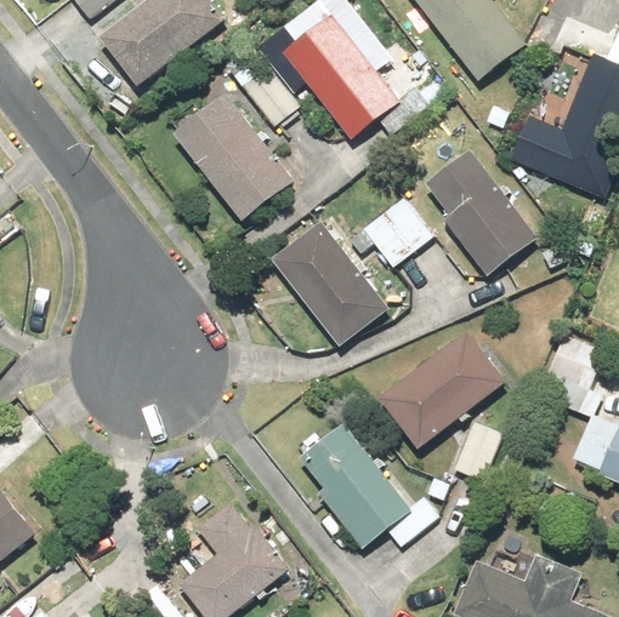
[(75,0),(90,20),(115,0),(75,0)]
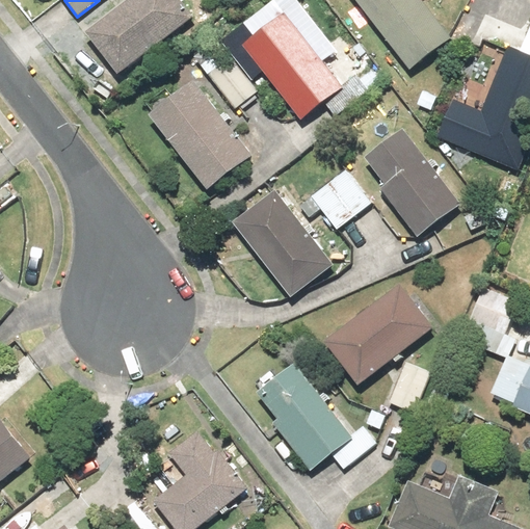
[(193,17),(179,0),(125,0),(88,30),(125,74),(193,17)]
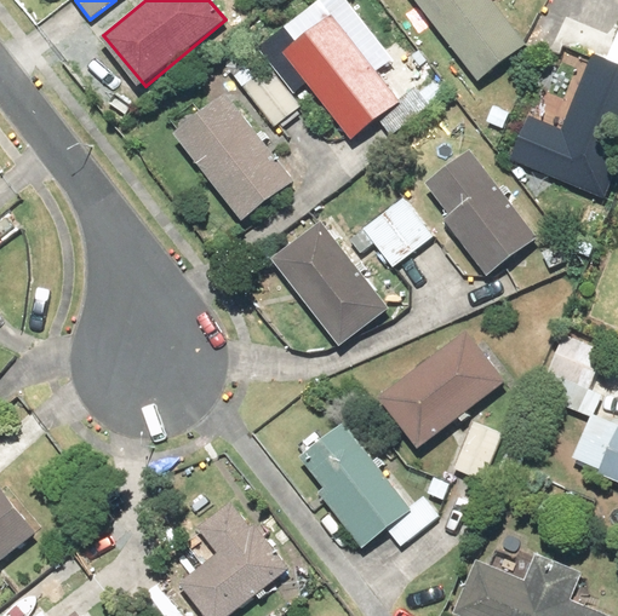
[(491,0),(416,0),(471,79),(522,44),(491,0)]
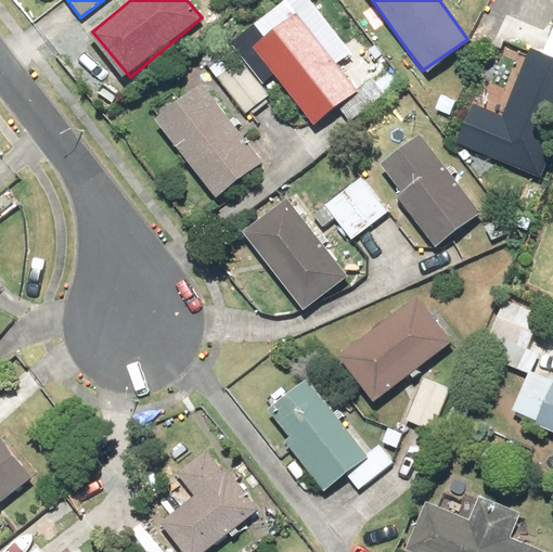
[(299,9),(254,43),(314,123),(360,87),(299,9)]
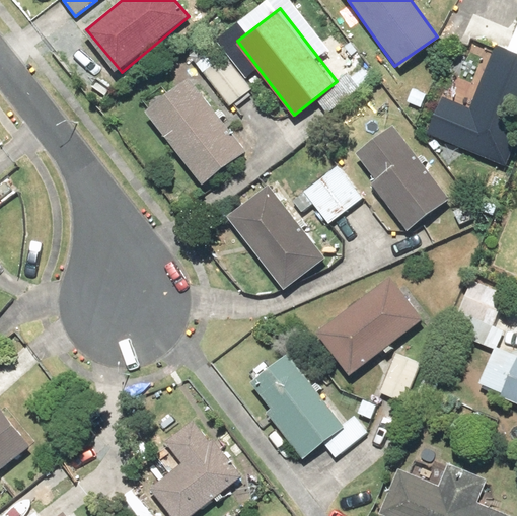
[(215,46),(195,64),(231,105),(251,87),(215,46)]
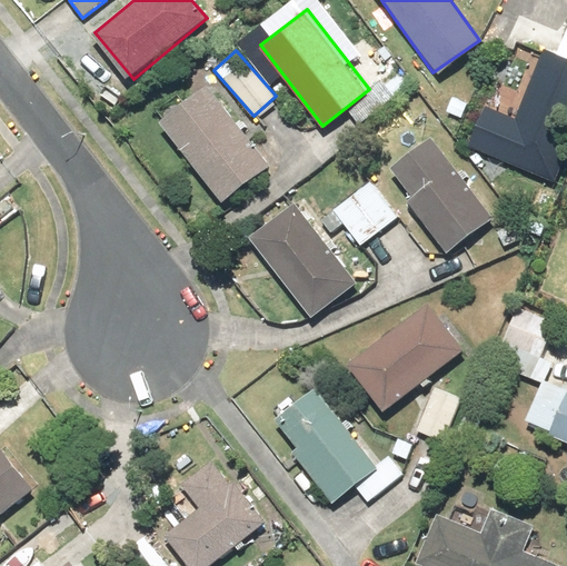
[(489,111),(475,148),(557,182),(566,158),(566,61),(550,56),(521,125),(489,111)]
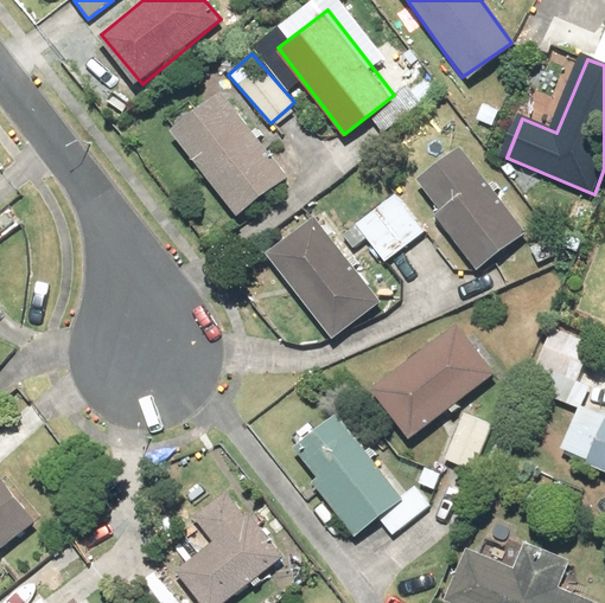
[(188,98),(161,122),(242,213),(288,173),(220,95),(199,111),(188,98)]
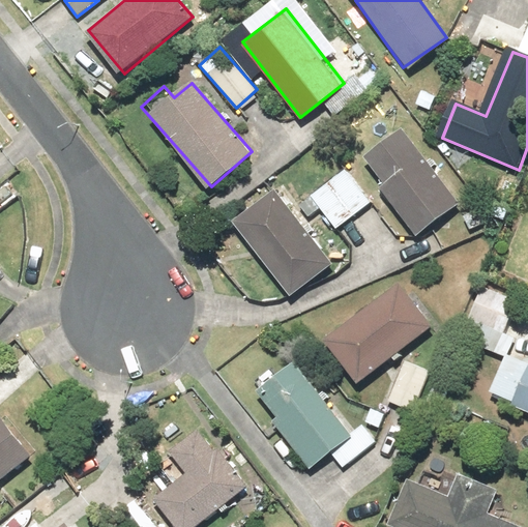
[(407,125),(363,155),(416,232),(460,202),(407,125)]
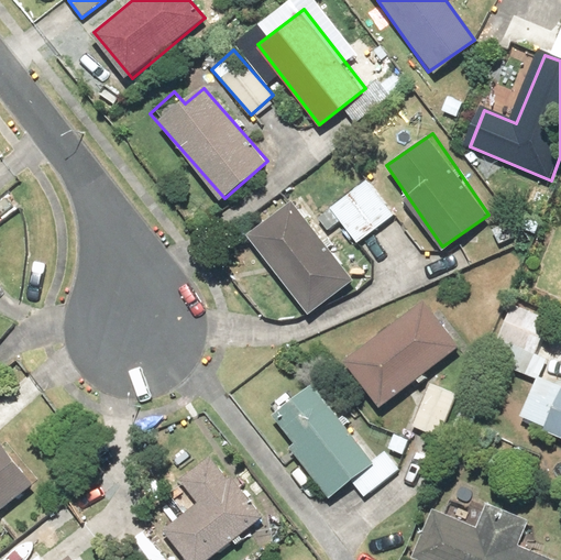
[(393,215),(366,179),(330,207),(356,242),(393,215)]
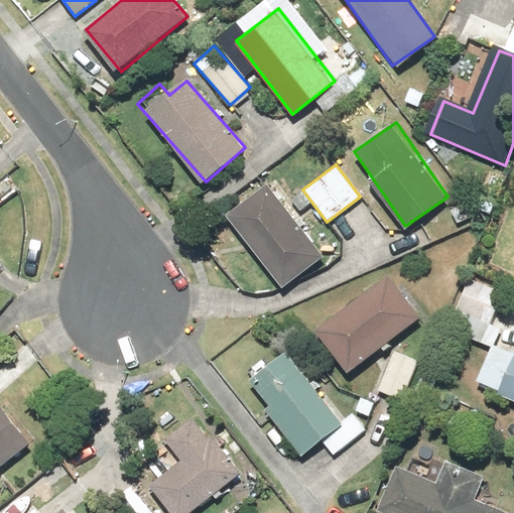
[(271,181),(231,213),(285,284),(326,253),(271,181)]
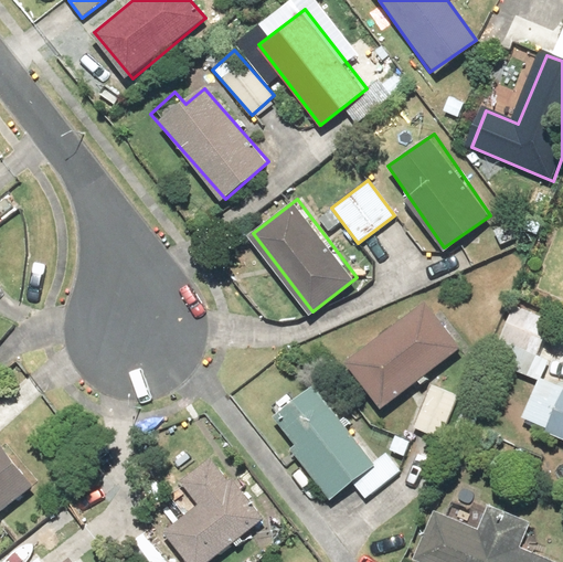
[(460,346),(427,300),(344,361),(378,406),(460,346)]
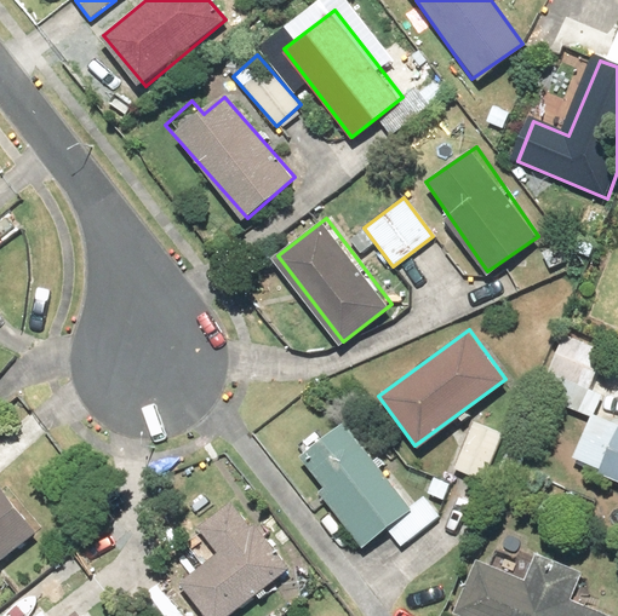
[(539,398),(587,416),(596,391),(573,383),(589,341),(564,333),(539,398)]
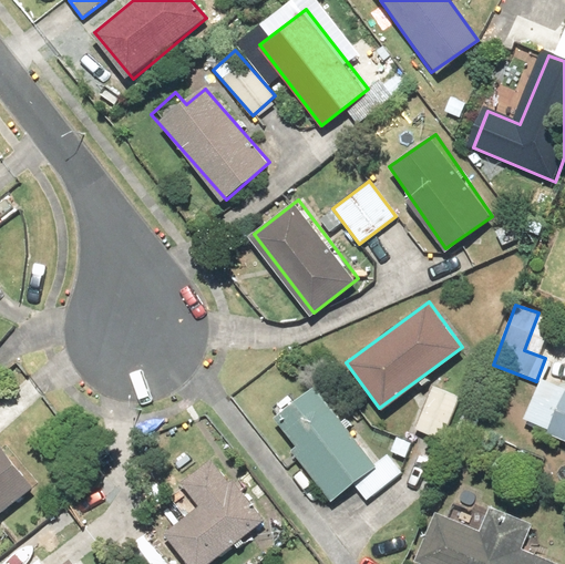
[(564,389),(542,380),(525,418),(550,429),(547,433),(564,441),(564,389)]
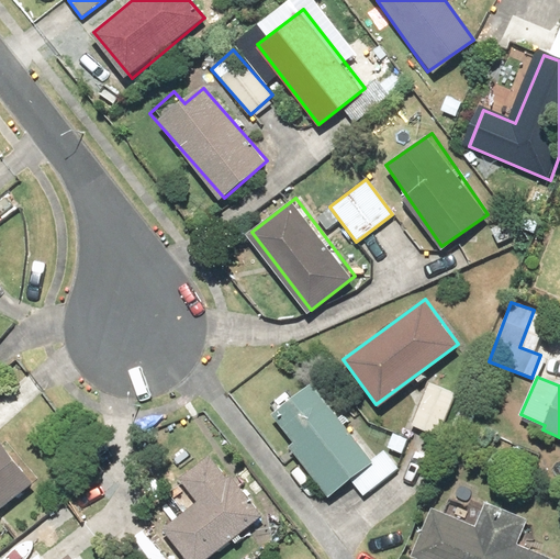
[(454,392),(429,382),(412,425),(436,435),(454,392)]
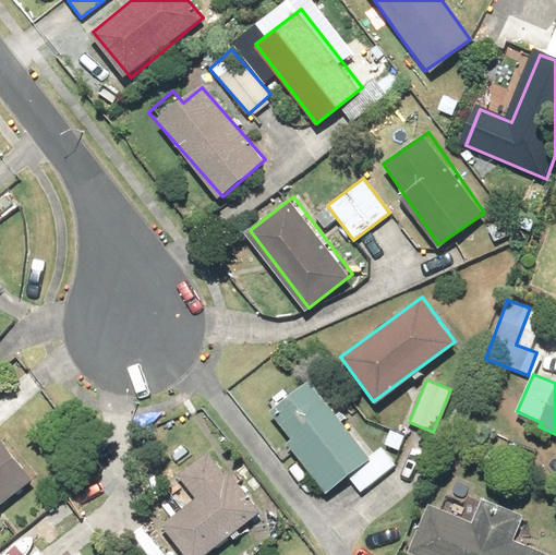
[(367,454),(313,383),(272,414),(291,439),(286,444),(326,495),(349,478),(359,492),(396,463),(379,444),(367,454)]
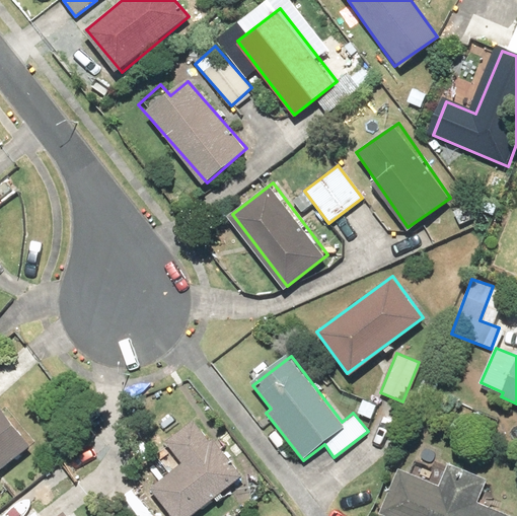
[(0,473),(31,451),(0,407),(0,473)]
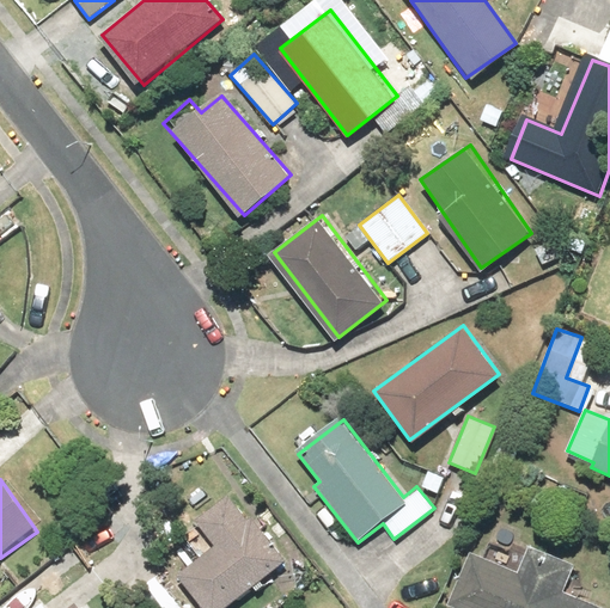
[(227,607),(284,560),(230,497),(196,526),(213,545),(176,576),(202,607),(227,607)]
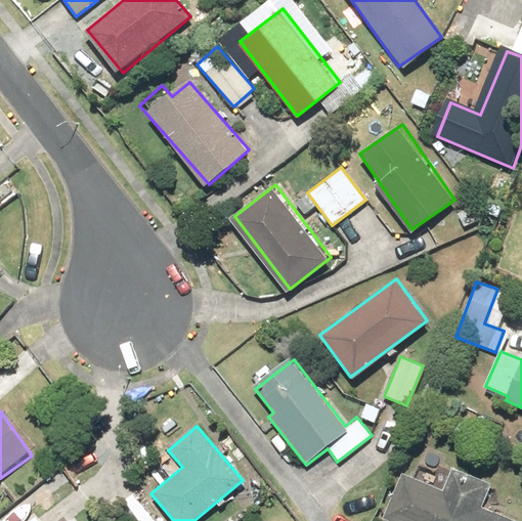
[(402,473),(383,520),(519,520),(483,506),(492,483),(454,467),(445,491),(402,473)]
